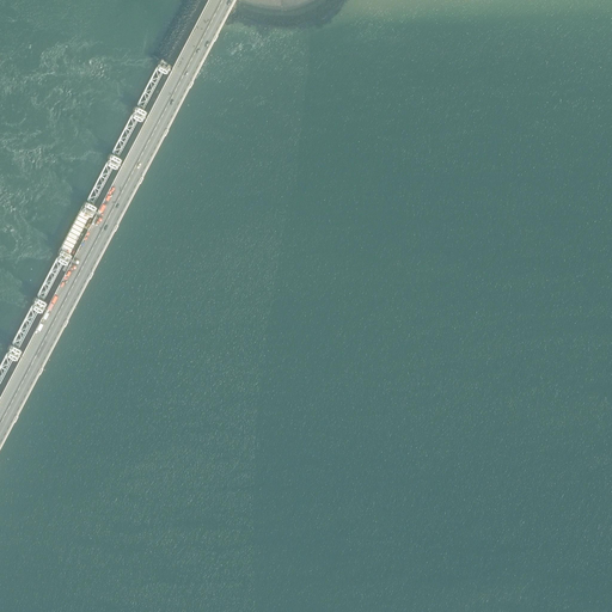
[(157,67),(164,72),(165,71),(166,72),(170,66),(169,66),(170,62),(169,61),(167,62),(163,60),(163,59),(161,57),(158,63),(158,62),(155,66),(157,67)]
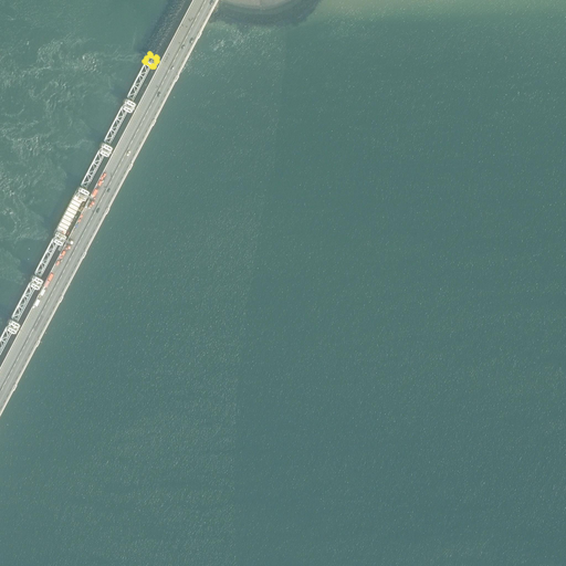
[(129,109),(130,111),(135,102),(134,101),(127,97),(125,96),(121,105),(123,106),(122,106),(129,109)]
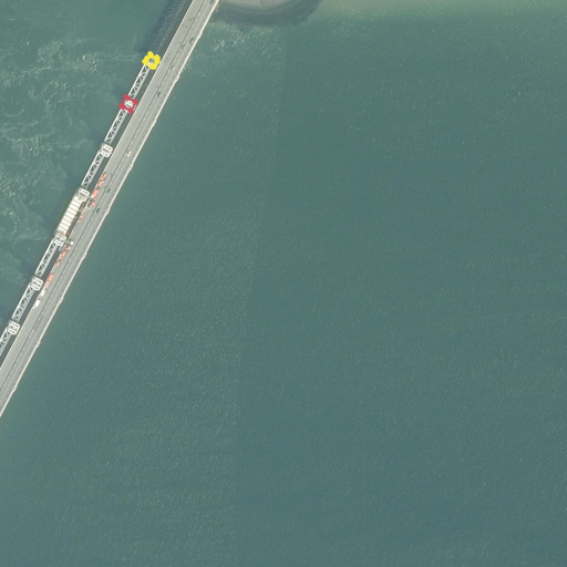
[(106,154),(107,154),(112,146),(111,145),(104,141),(104,142),(102,141),(99,150),(100,150),(99,151),(106,154)]
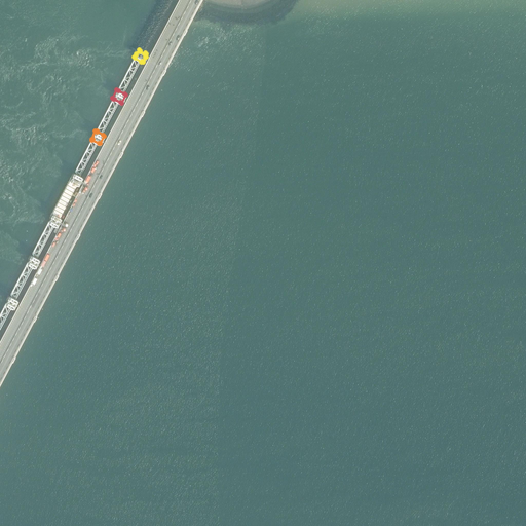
[(77,184),(78,184),(82,177),(81,176),(75,172),(75,173),(74,172),(70,180),(71,180),(71,181),(77,184)]
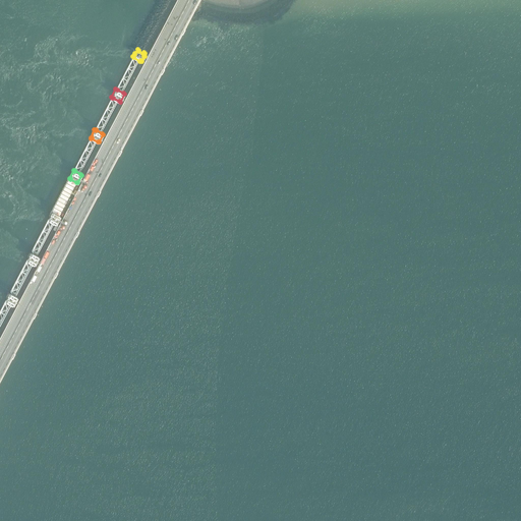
[(55,223),(56,223),(60,215),(59,215),(59,214),(53,211),(53,212),(52,211),(48,219),(49,219),(49,220),(55,223)]
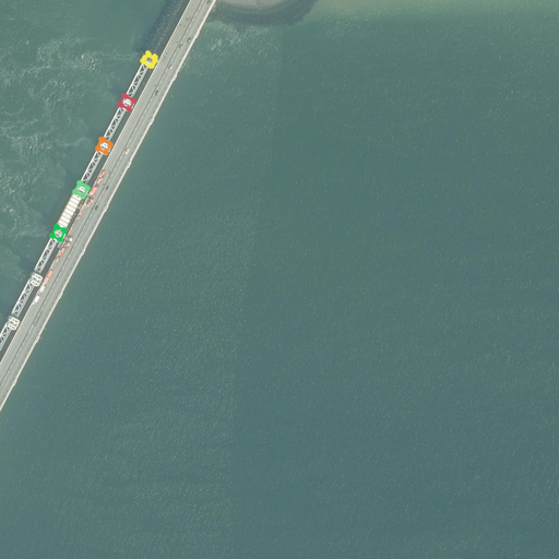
[(36,282),(37,283),(42,274),(40,274),(40,273),(34,270),(34,271),(33,270),(28,277),(30,278),(30,280),(36,283),(36,282)]
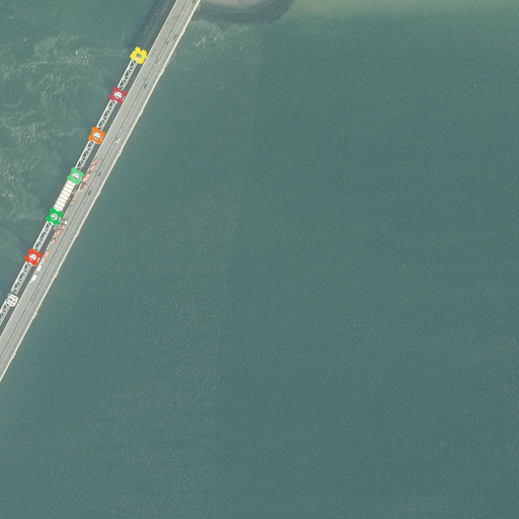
[(12,302),(14,303),(18,295),(16,295),(16,294),(10,291),(9,291),(5,298),(6,299),(12,303),(12,302)]
